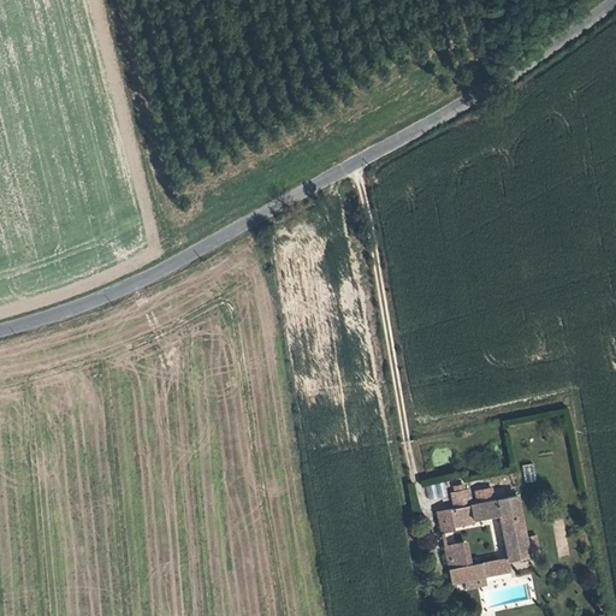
[(533,463),(521,466),(525,483),(537,480),(533,463)]
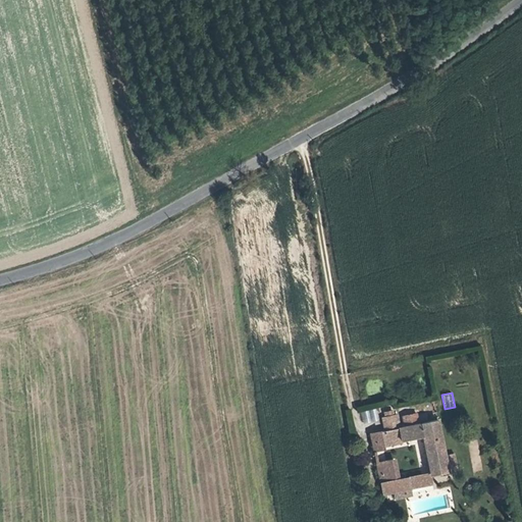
[(384,432),(398,429),(396,417),(382,420),(384,432)]
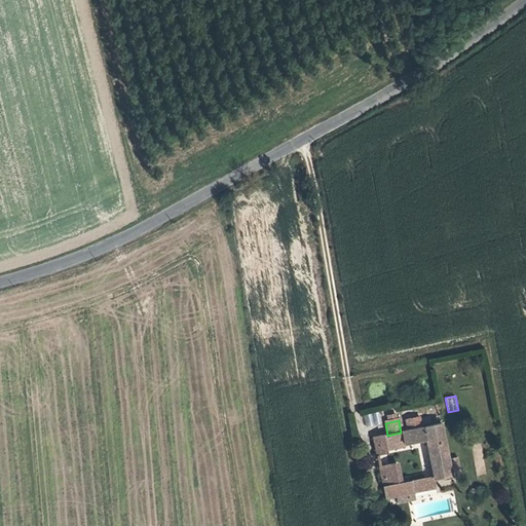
[(379,437),(382,456),(399,453),(398,447),(426,442),(434,478),(450,475),(441,424),(401,433),(387,436),(379,437)]
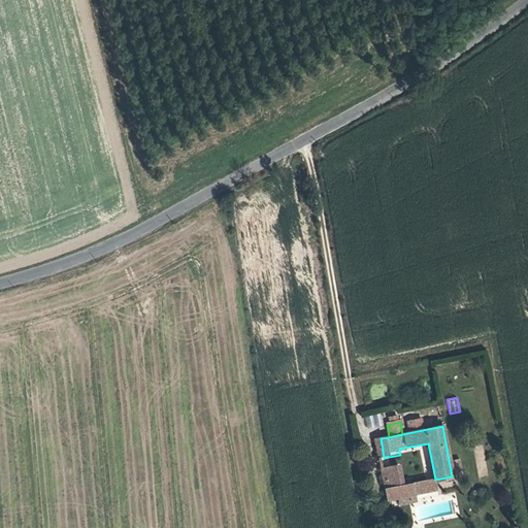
[(377,459),(384,458),(381,438),(374,439),(377,459)]
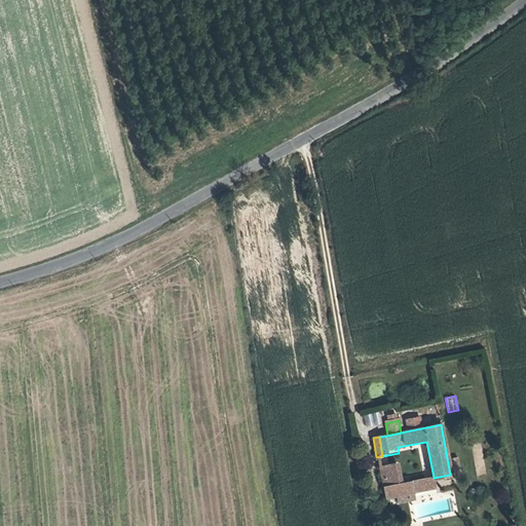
[(378,468),(382,487),(397,484),(392,465),(378,468)]
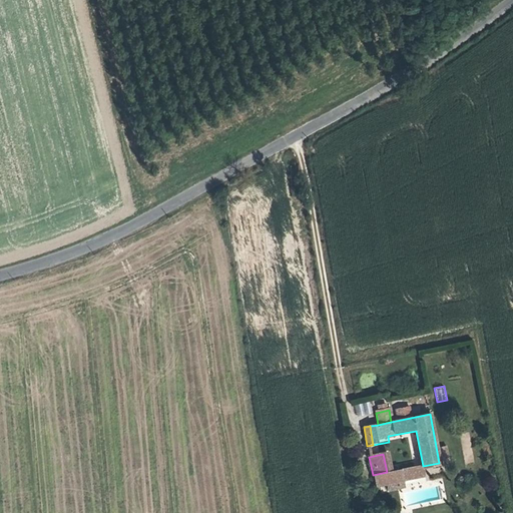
[(387,472),(373,475),(375,487),(413,480),(411,468),(387,472)]
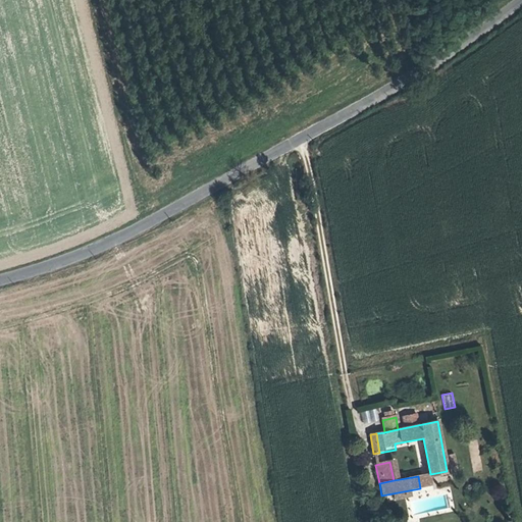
All buildings are outlined.
